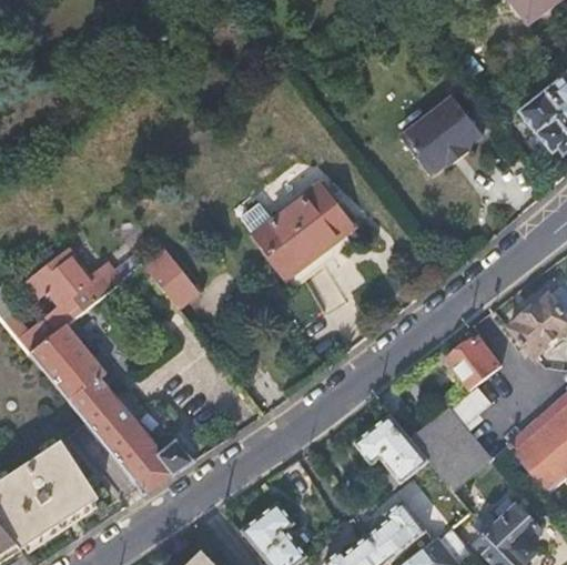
[(390,114),(433,172),(489,128),(444,72),(390,114)]
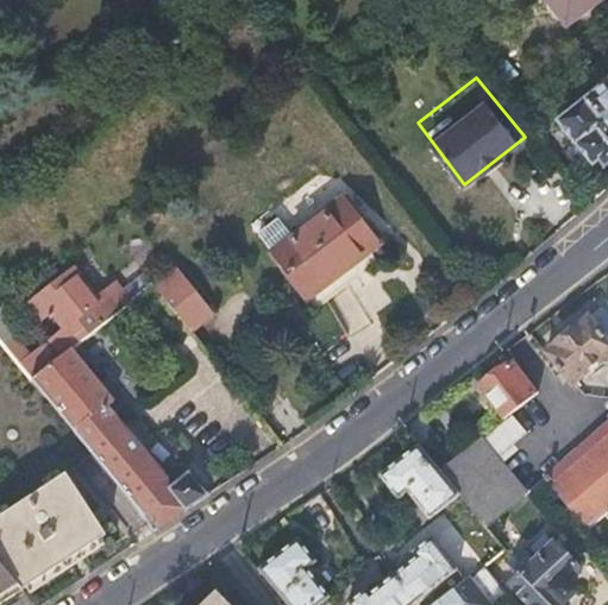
[(607,79),(557,119),(575,140),(566,149),(583,171),(607,151),(607,79)]
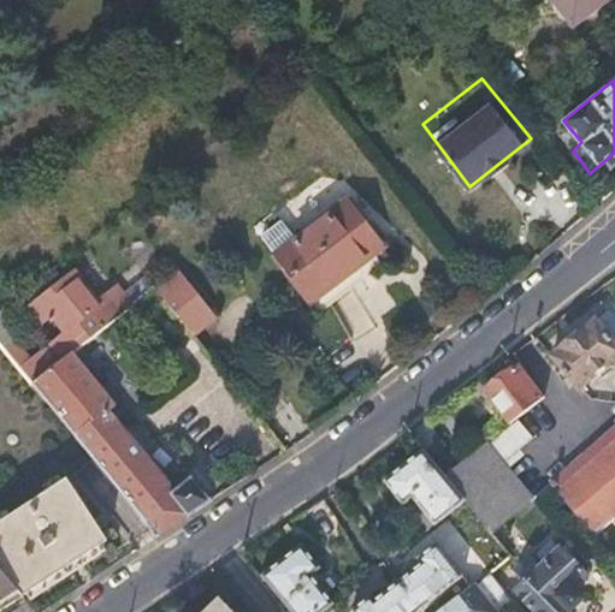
[(390,253),(346,200),(275,254),(317,309),(390,253)]
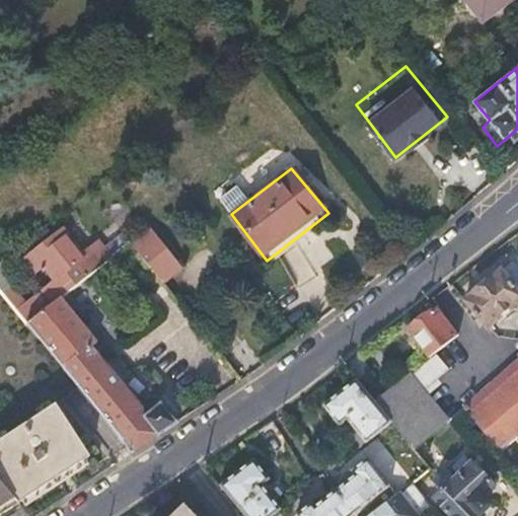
[(0,289),(26,322),(58,296),(101,263),(87,247),(79,253),(58,228),(24,255),(47,283),(24,300),(0,271),(0,289)]
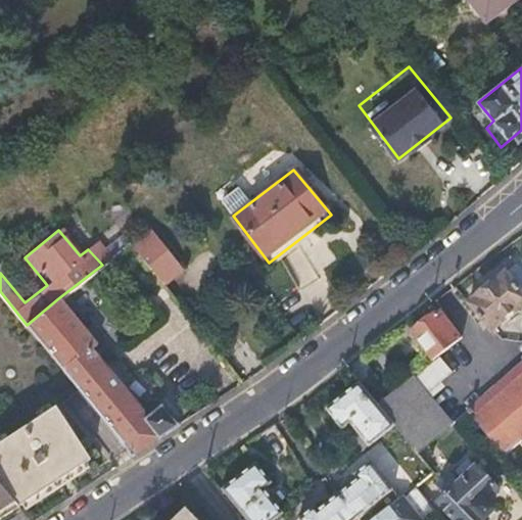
[(132,248),(152,273),(164,263),(145,237),(132,248)]
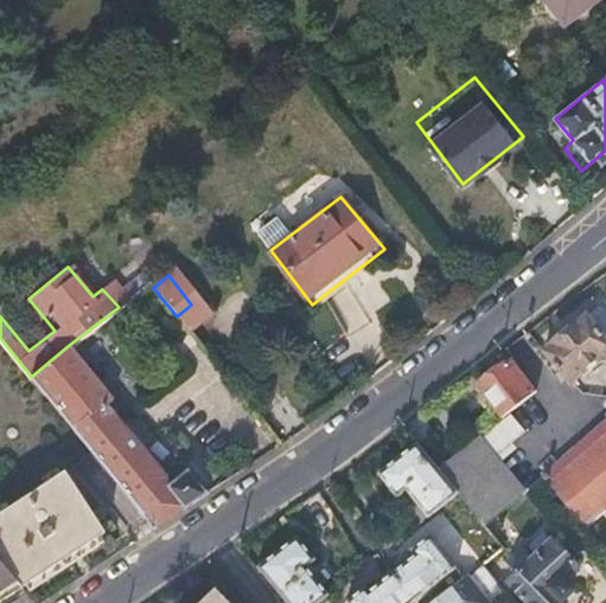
[(589,315),(586,312),(544,346),(562,367),(556,372),(561,379),(567,374),(571,378),(605,350),(605,335),(604,332),(605,329),(605,316),(599,307),(589,315)]
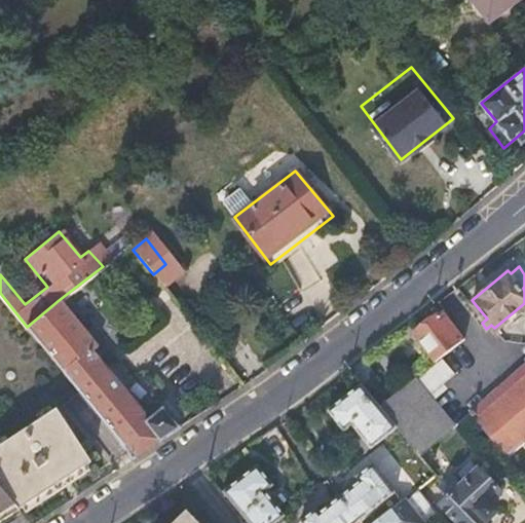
[(27,327),(73,384),(101,361),(90,349),(97,345),(59,300),(27,327)]
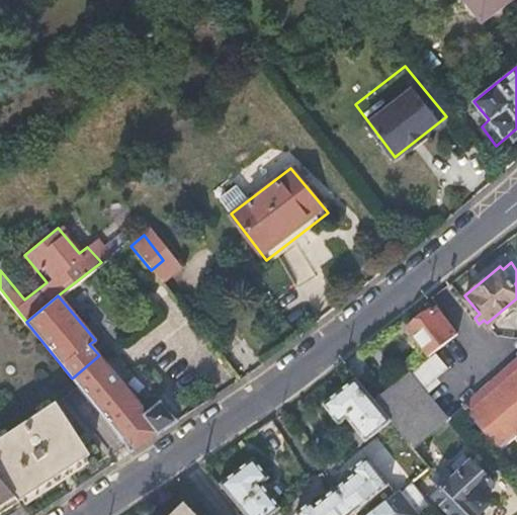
[(459,331),(436,304),(408,328),(430,355),(432,353),(459,331)]
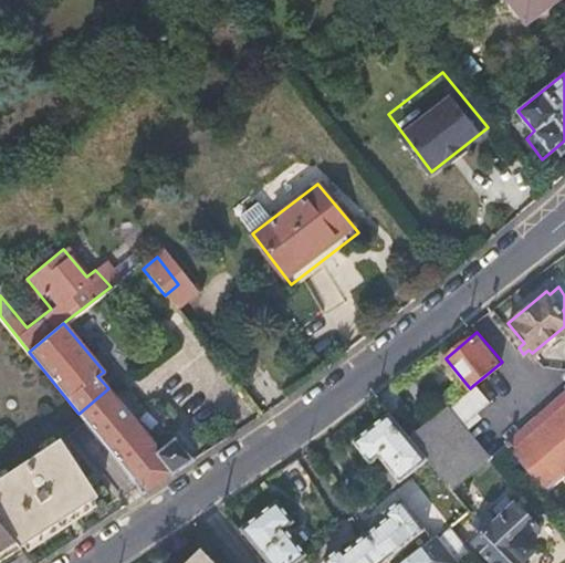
[(511,374),(502,362),(472,386),(483,399),(511,374)]
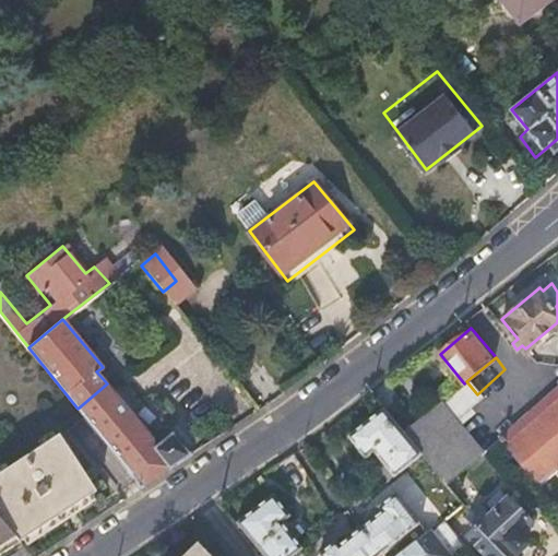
[(387,382),(372,392),(382,403),(405,430),(438,403),(431,394),(410,411),(387,382)]
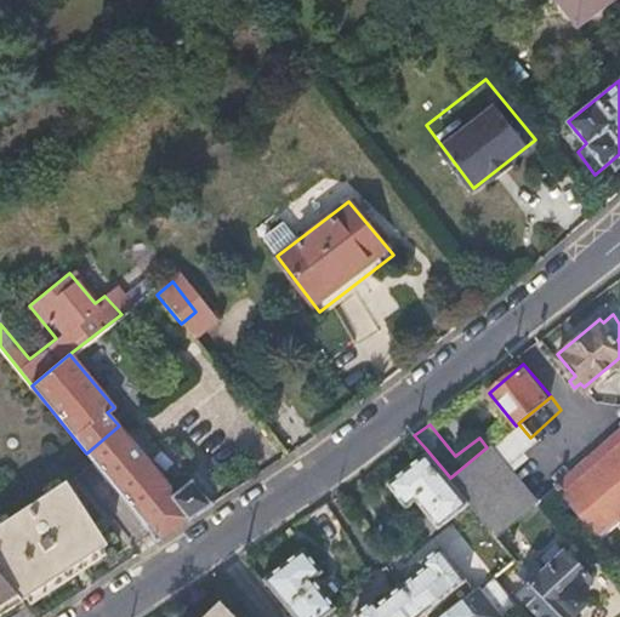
[(86,453),(157,540),(210,503),(192,483),(176,495),(123,429),(119,426),(86,453)]
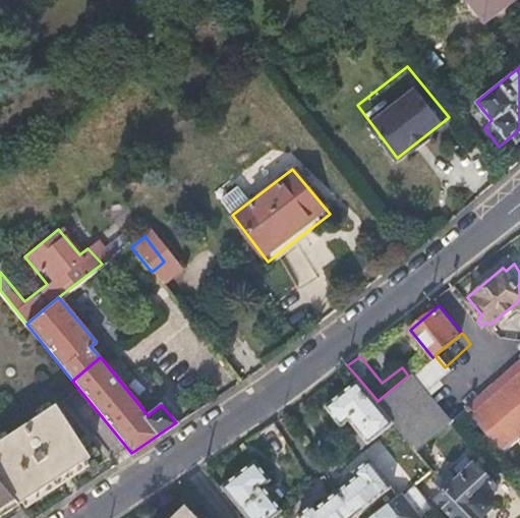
[(473,408),(470,411),(504,449),(513,442),(519,435),(519,368),(487,396),(473,408)]
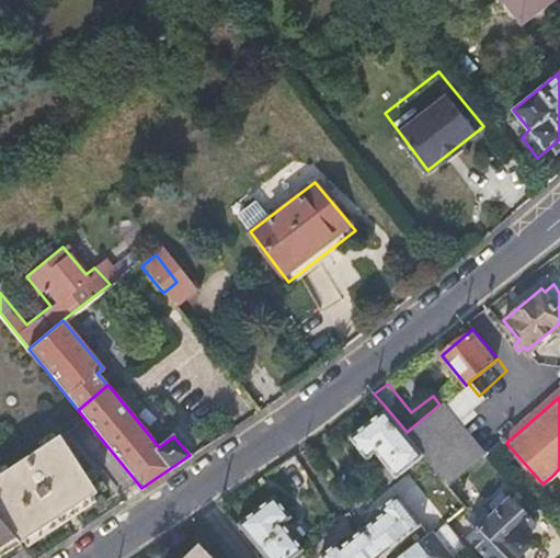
[(407,432),(424,452),(450,482),(483,454),(443,402),(440,405),(407,432)]
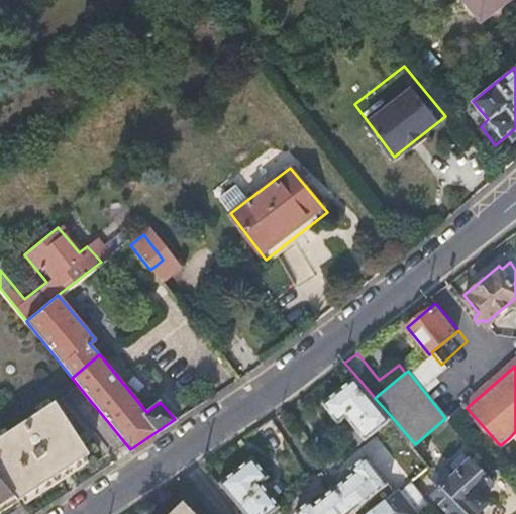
[(346,413),(367,437),(391,416),(375,398),(353,373),(322,400),(338,420),(346,413)]
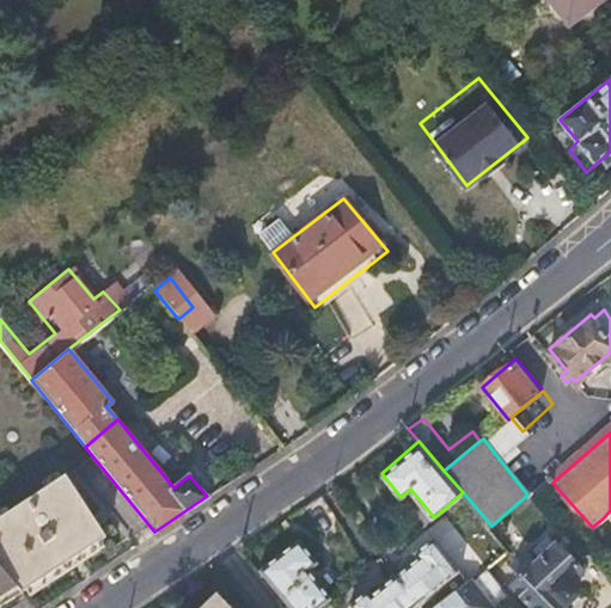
[(551,473),(556,479),(573,465),(568,459),(551,473)]
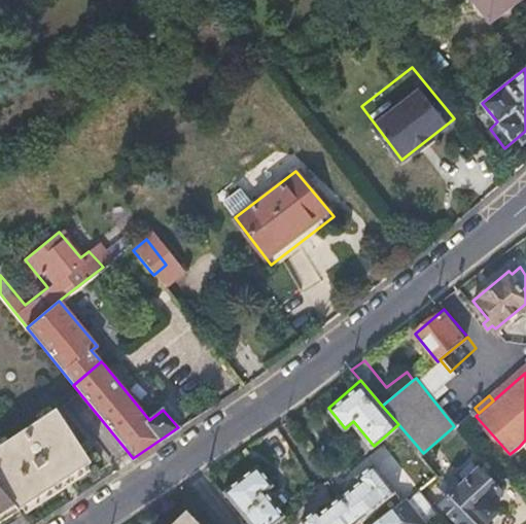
[(0,483),(21,509),(91,461),(57,410),(0,448),(0,483)]
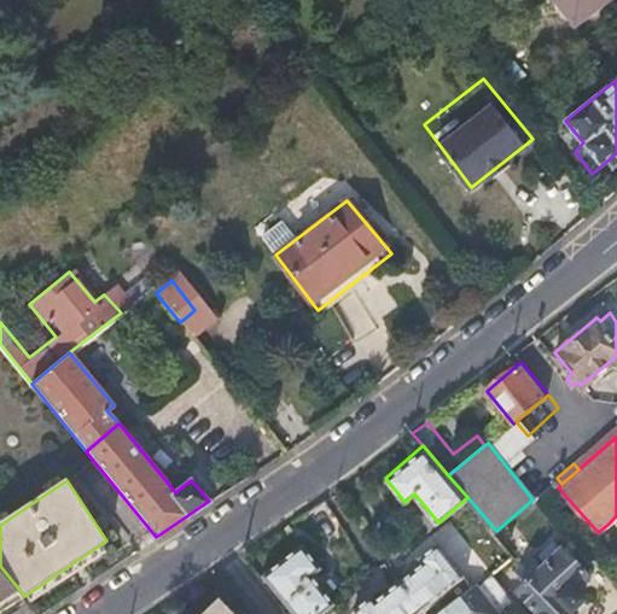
[(598,532),(616,554),(616,533),(609,524),(598,532)]
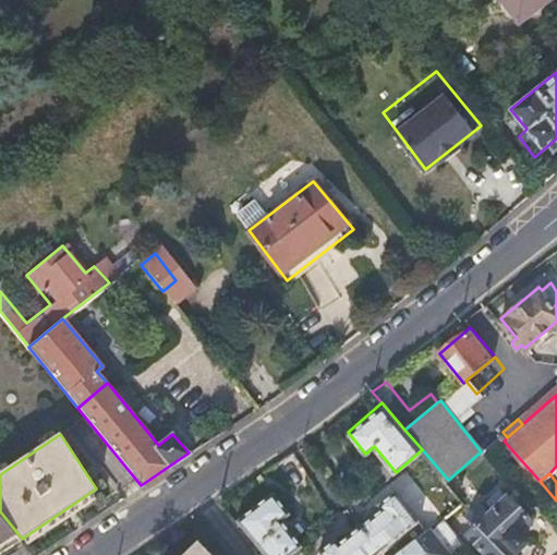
[(467,503),(448,480),(428,495),(447,517),(467,503)]
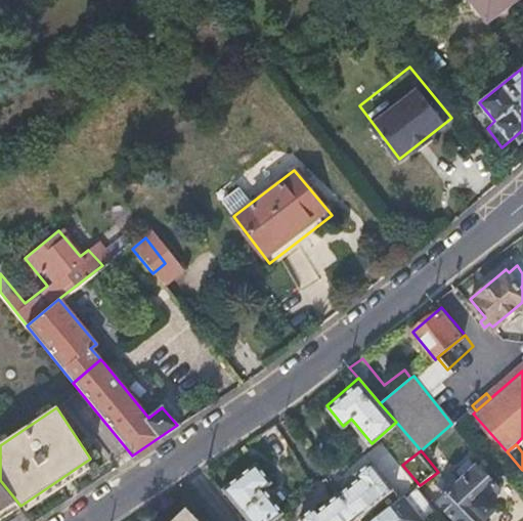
[(466,477),(443,500),(464,520),(485,520),(491,516),(489,515),(496,507),(488,496),(499,486),(472,458),(460,470),(466,477)]
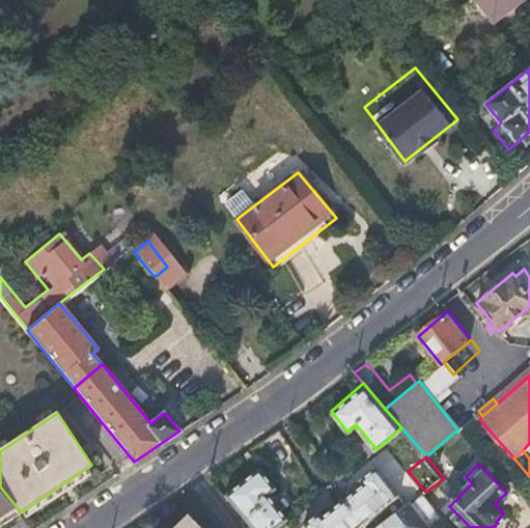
[(363,484),(344,499),(365,524),(398,498),(401,495),(378,465),(360,477),(363,484)]
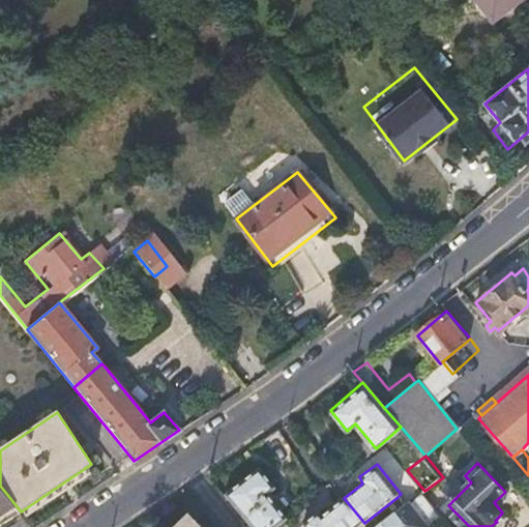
[(257,469),(228,498),(254,526),(277,526),(289,518),(268,495),(275,487),(257,469)]
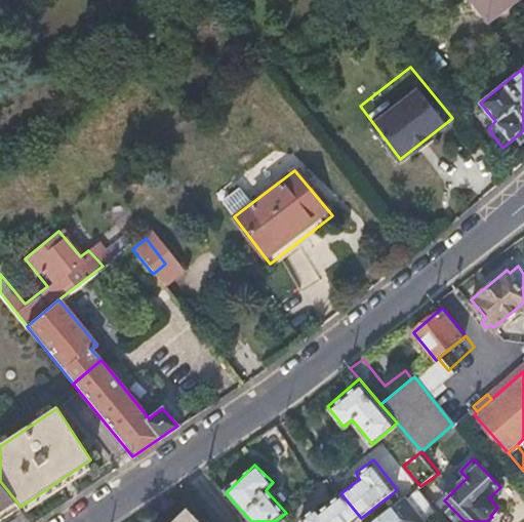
[(0,521),(2,521),(21,512),(0,486),(0,521)]
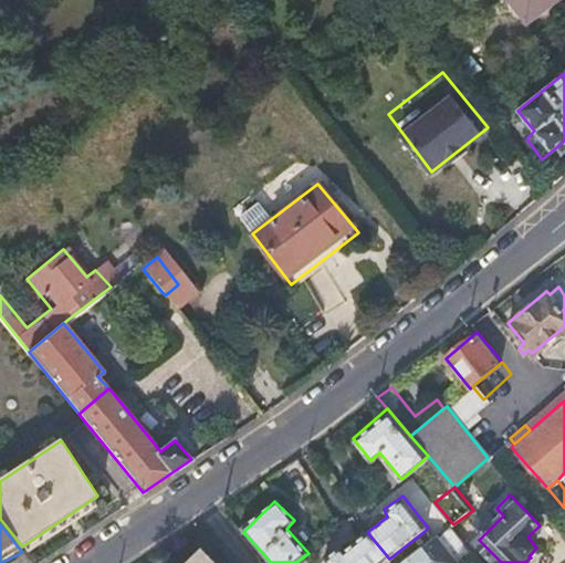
[(457,561),(459,562),(472,550),(451,527),(437,538),(457,561)]
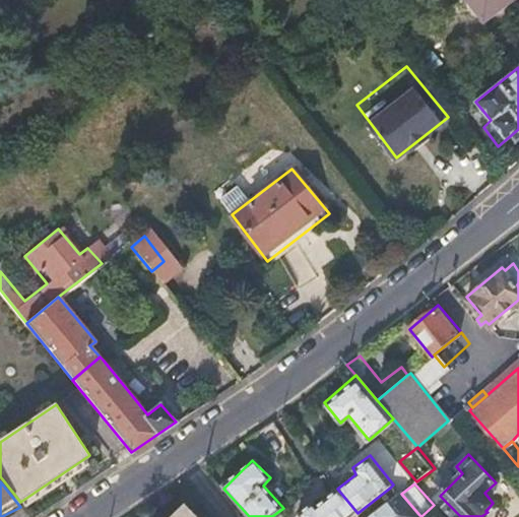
[(390,488),(358,513),(360,516),(371,516),(397,497),(390,488)]
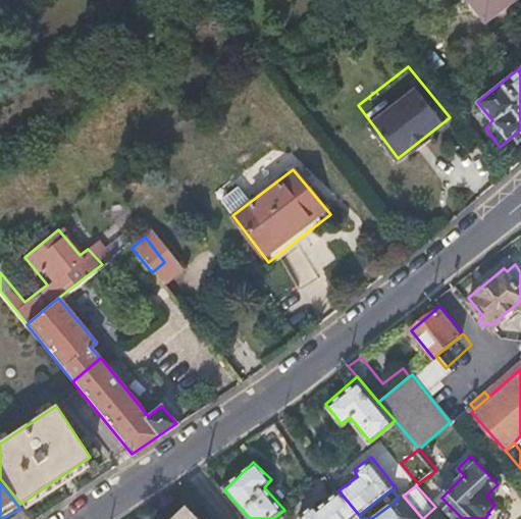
[(353,518),(359,515),(339,490),(323,503),(320,497),(302,511),(308,518),(353,518)]
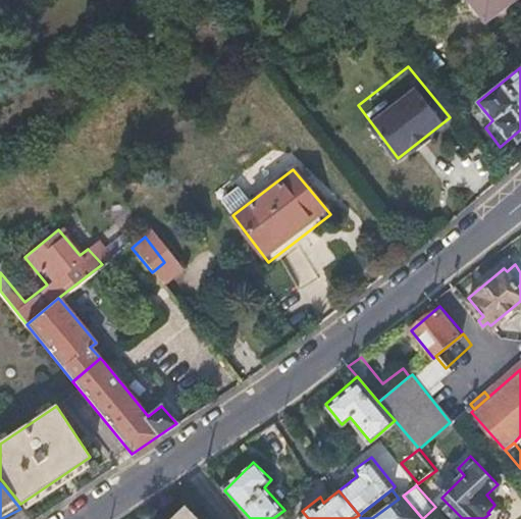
[(417,518),(421,517),(403,496),(399,499),(372,518),(417,518)]
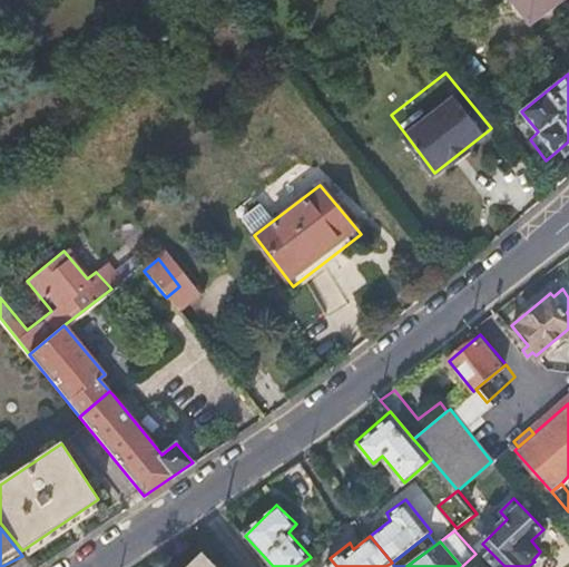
[(215,566),(203,554),(187,566),(215,566)]
